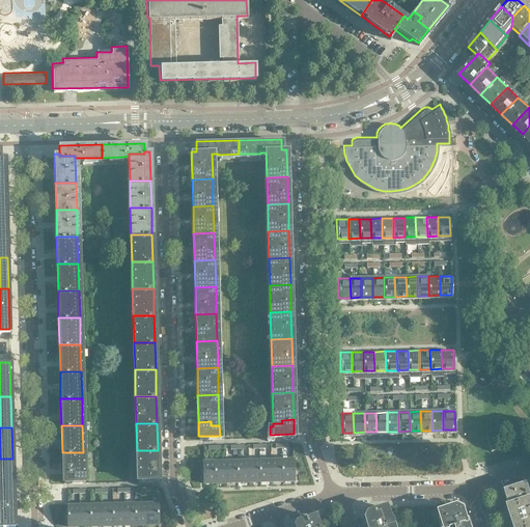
[(496,444),(492,432),(484,434),(490,447),(496,444)]
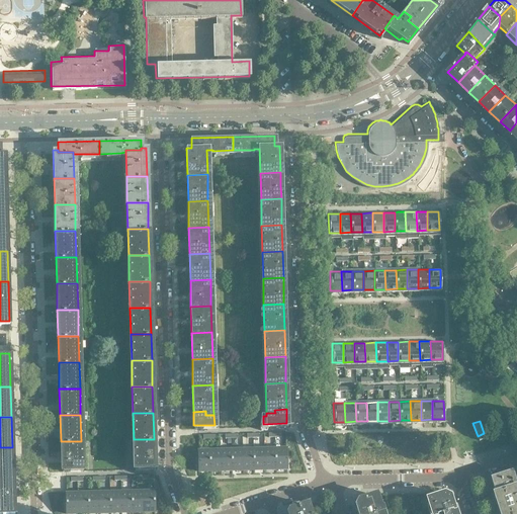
[(154,465),(154,439),(134,439),(134,466),(154,465)]
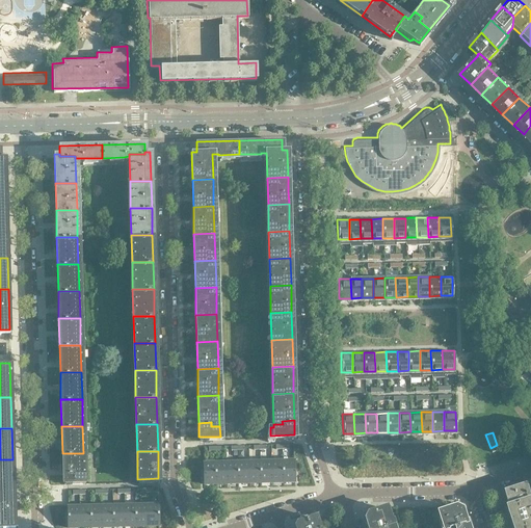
[(84,480),(83,456),(83,453),(62,453),(62,481),(84,480)]
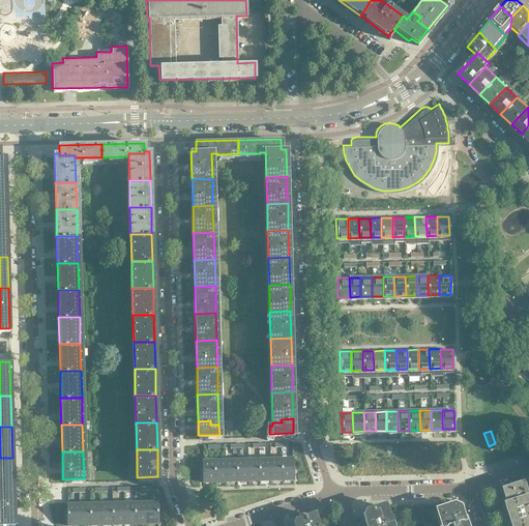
[(280,457),(281,476),(292,476),(292,456),(280,457)]
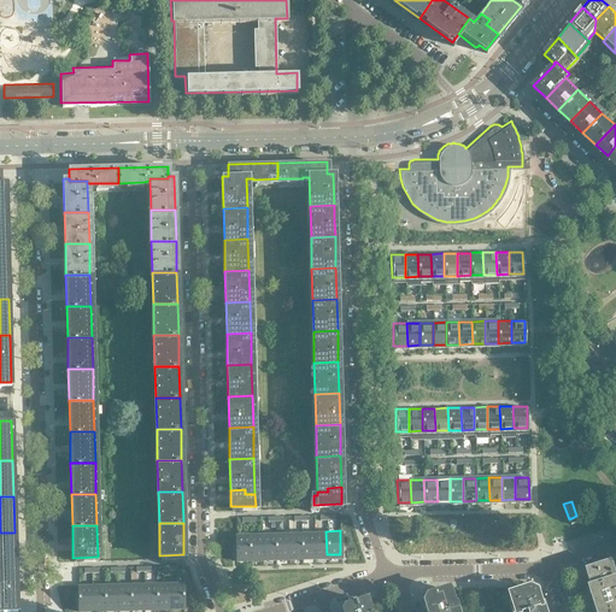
[(287,542),(288,555),(300,555),(300,531),(287,533),(287,542)]
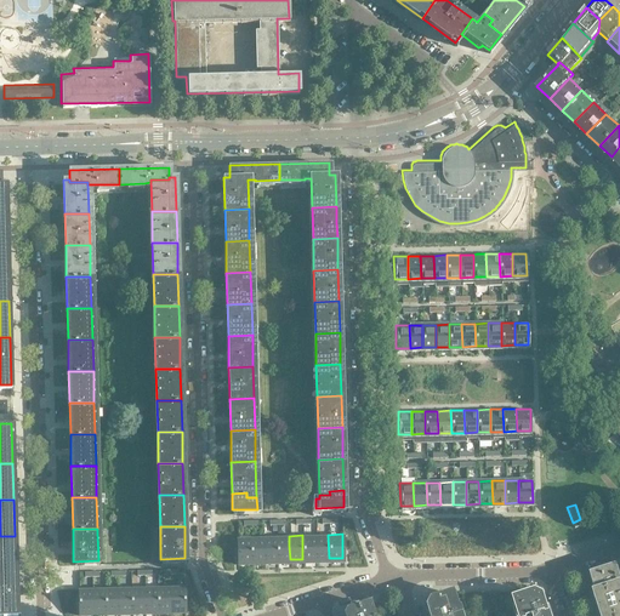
[(302,535),(302,559),(316,559),(316,535),(302,535)]
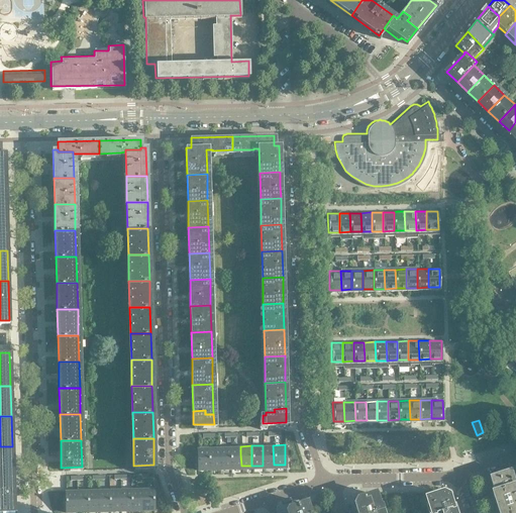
[(263,445),(263,466),(274,465),(273,445),(263,445)]
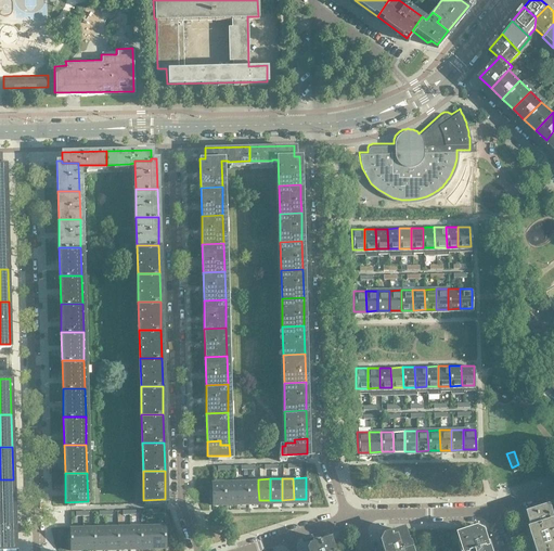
[(0,512),(14,512),(13,479),(0,479),(0,512)]
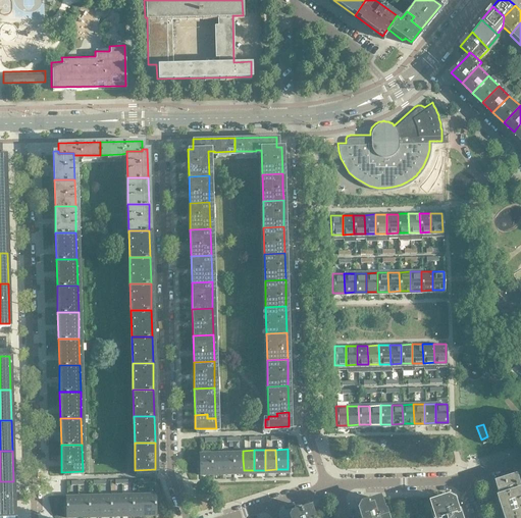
[(198,452),(199,471),(210,471),(210,451),(198,452)]
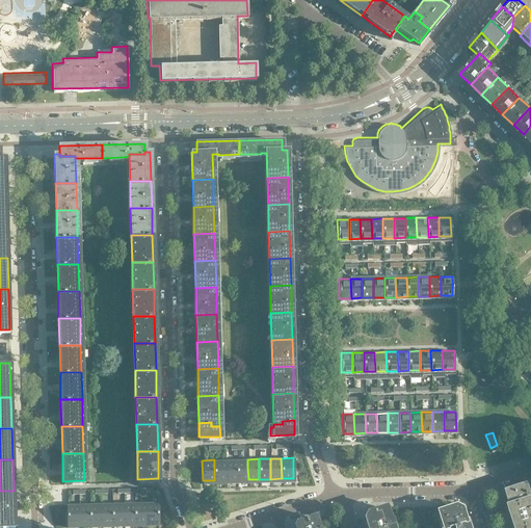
[(214,459),(214,480),(226,480),(224,459),(214,459)]
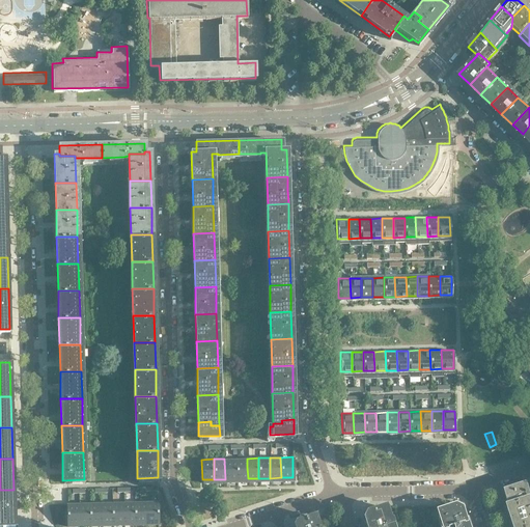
[(224,459),(225,479),(236,479),(235,459),(224,459)]
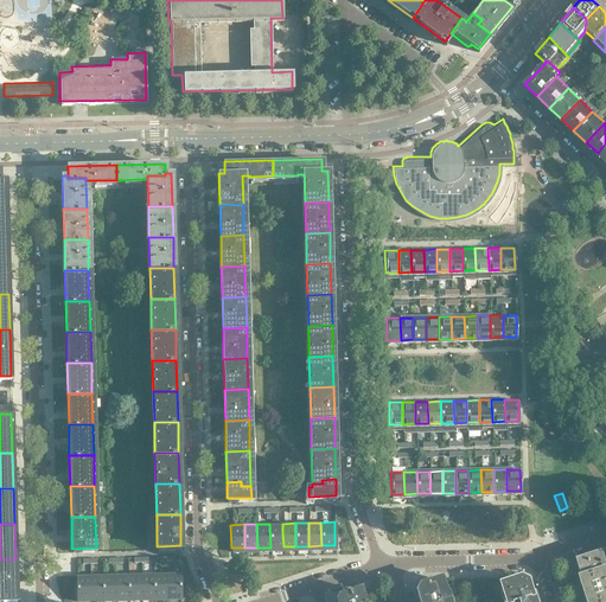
[(269,524),(270,548),(284,546),(282,533),(282,524),(269,524)]
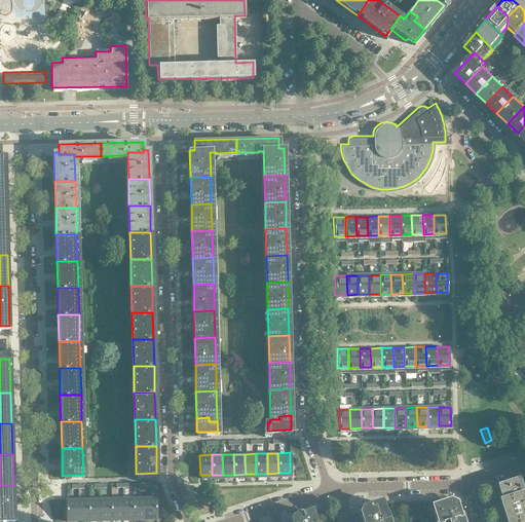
[(522,491),(518,477),(497,484),(502,497),(499,498),(522,491)]
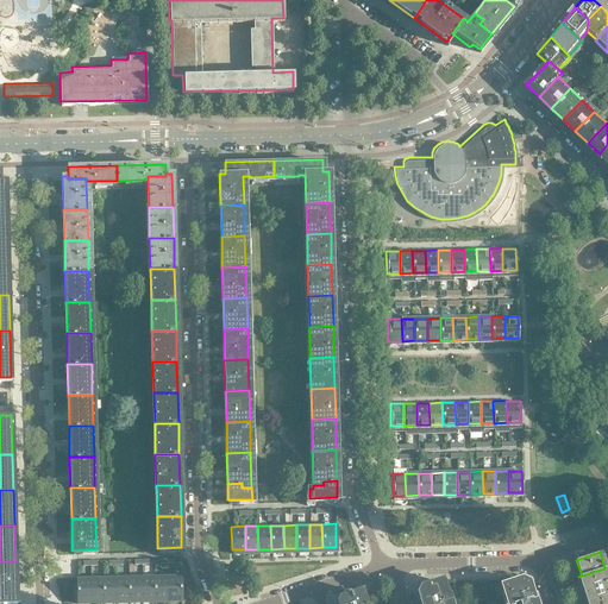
[(0,601),(17,601),(16,566),(16,561),(0,561),(0,601)]
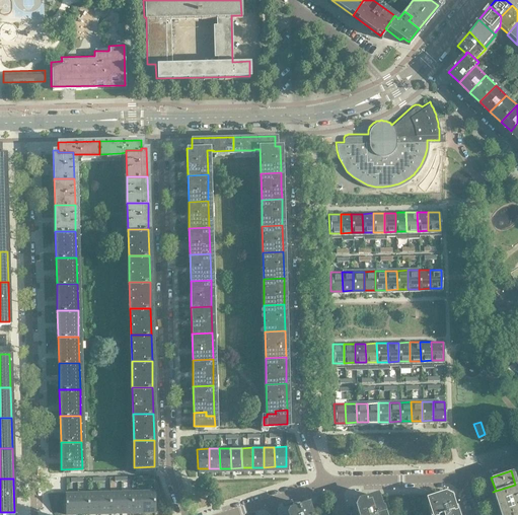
[(517,498),(517,493),(515,485),(493,492),(497,505),(517,498)]
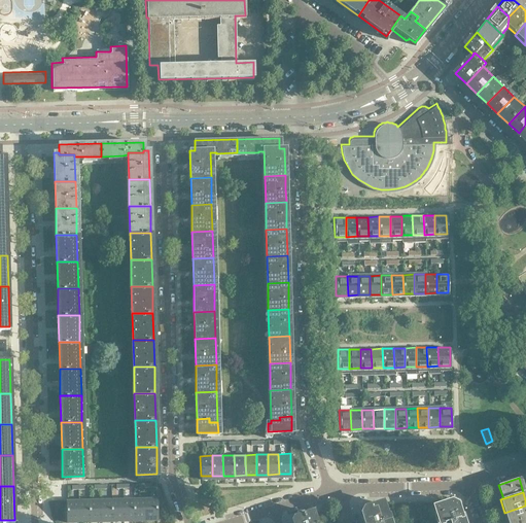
[(110,498),(111,518),(123,518),(121,497),(110,498)]
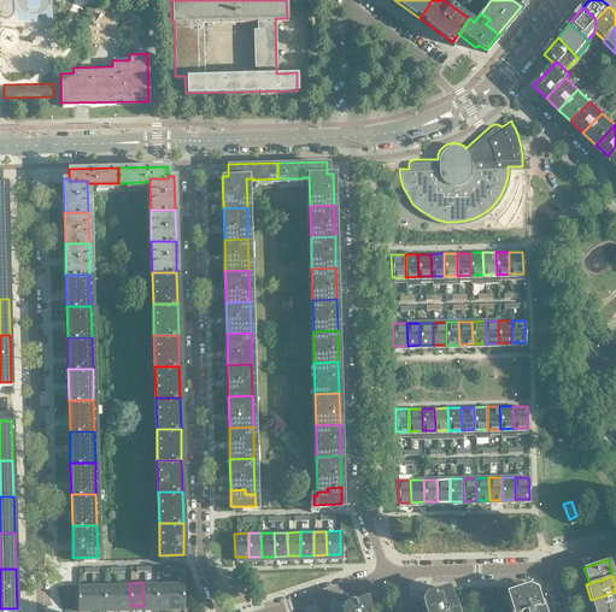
[(142,582),(144,606),(156,606),(156,582),(142,582)]
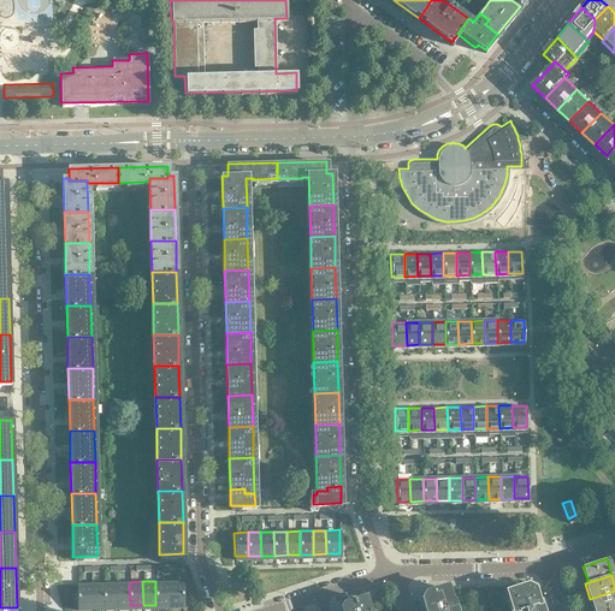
[(155,581),(155,605),(169,605),(169,581),(155,581)]
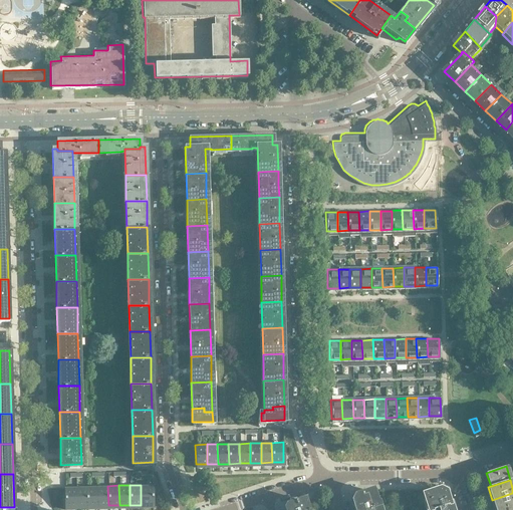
[(141,485),(141,505),(153,504),(152,485),(141,485)]
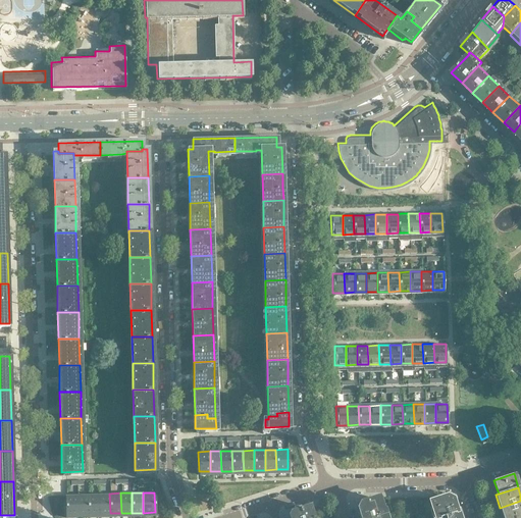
[(76,495),(76,514),(88,514),(88,494),(76,495)]
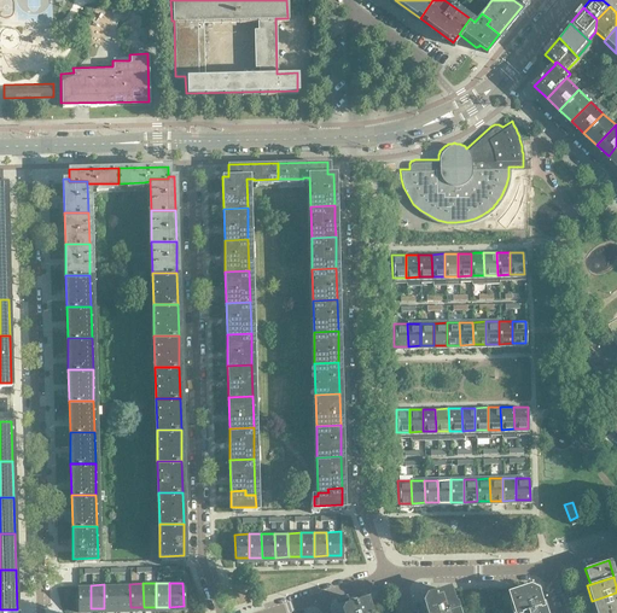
[(104,584),(104,608),(117,608),(116,584),(104,584)]
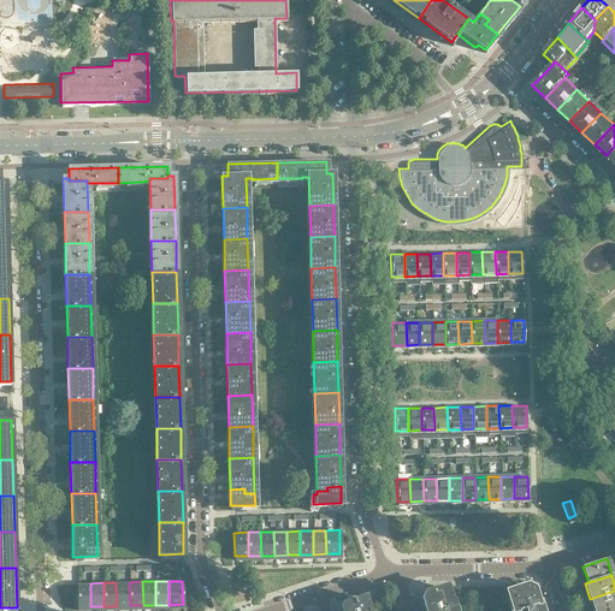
[(116,582),(117,606),(130,605),(129,582),(116,582)]
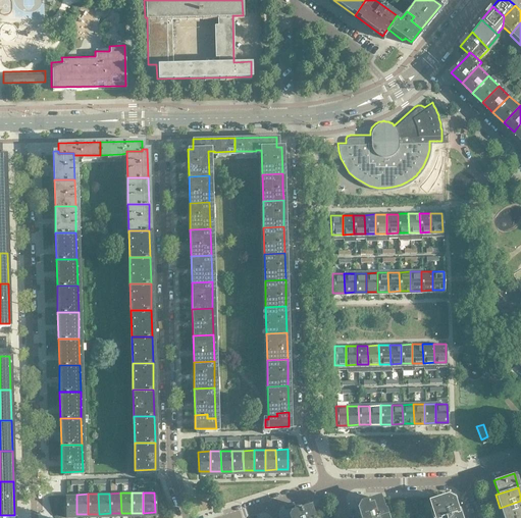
[(65,495),(65,515),(76,514),(76,495),(65,495)]
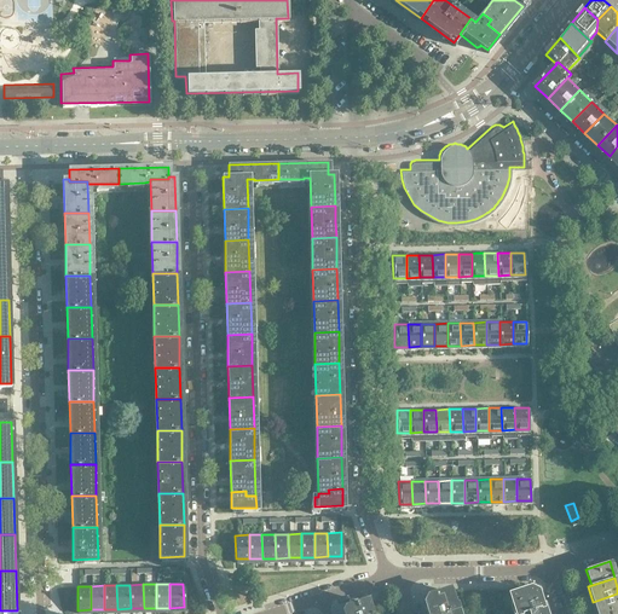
[(454,603),(449,588),(427,595),(425,601),(423,601),(427,613),(435,613),(455,608),(457,607),(456,602),(454,603)]
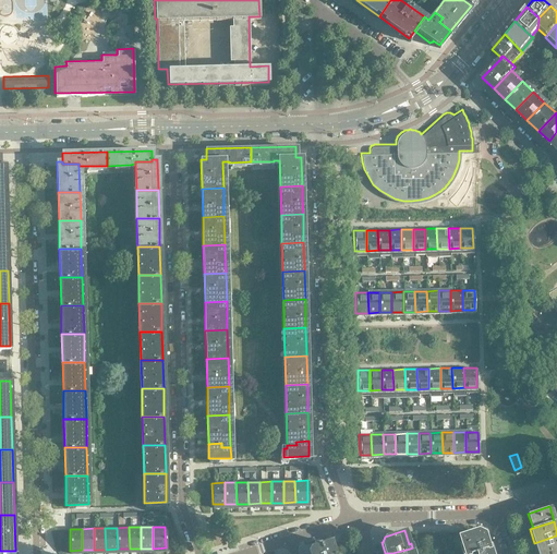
[(487,545),(483,532),(482,532),(477,530),(476,530),(459,536),(463,550),(461,550),(461,553),(463,553),(488,546),(488,545),(487,545)]
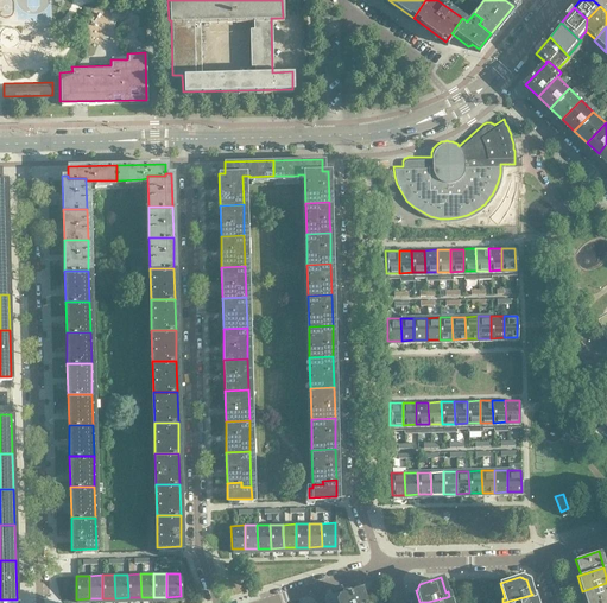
[(596,602),(606,600),(606,583),(582,591),(586,602),(596,602)]
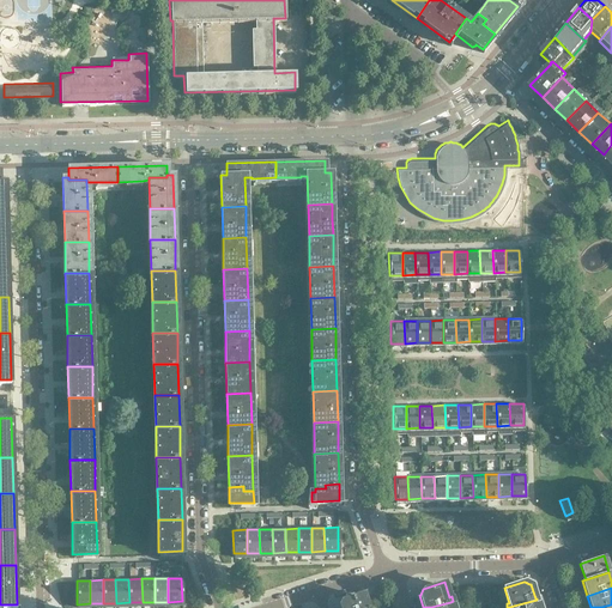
[(365,607),(368,607),(363,594),(341,600),(339,605),(340,607),(365,607)]
